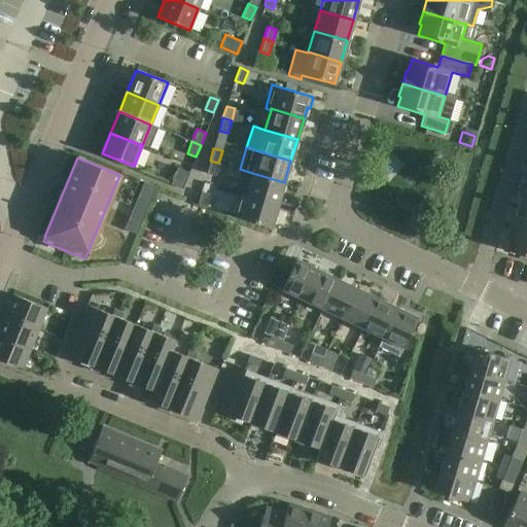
[(215,176),(218,163),(210,161),(206,173),(215,176)]
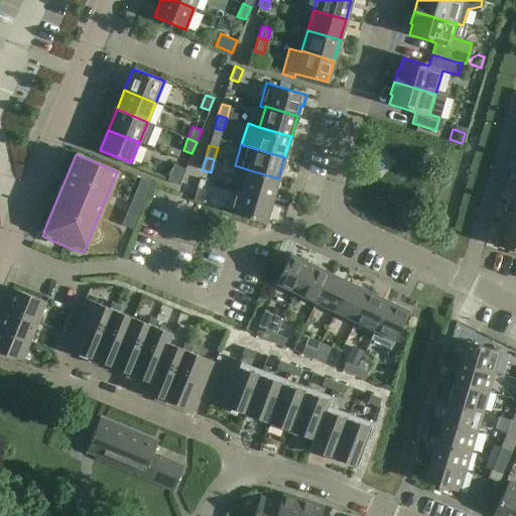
[(178,184),(185,168),(173,163),(166,179),(178,184)]
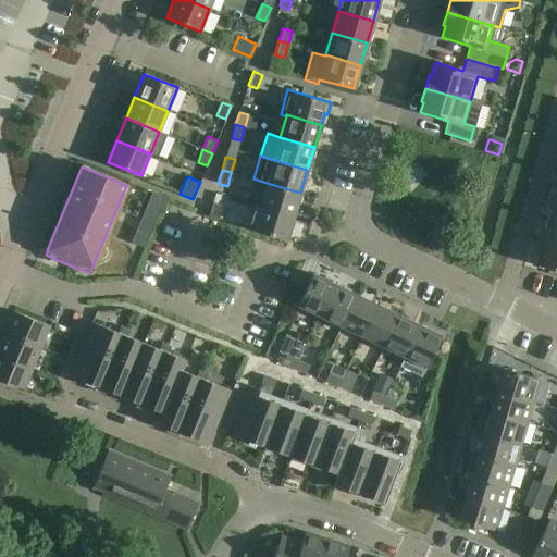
[(294,215),(300,193),(267,183),(260,203),(262,205),(261,206),(294,215)]
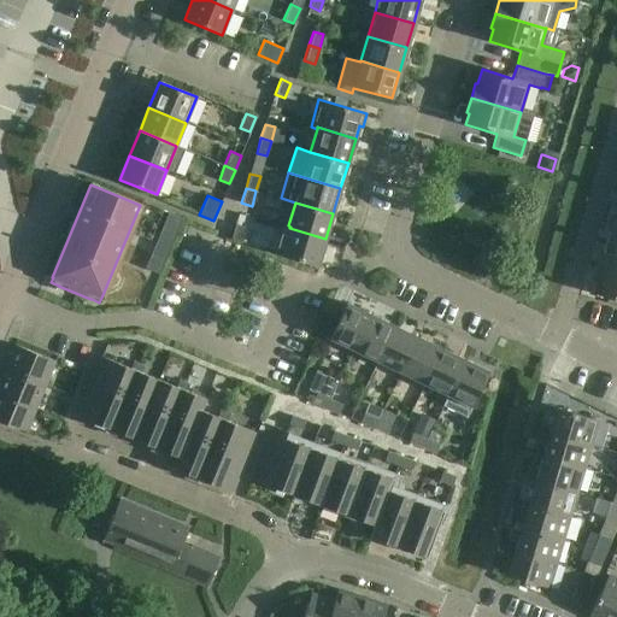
[(160,274),(182,218),(168,212),(145,268),(160,274)]
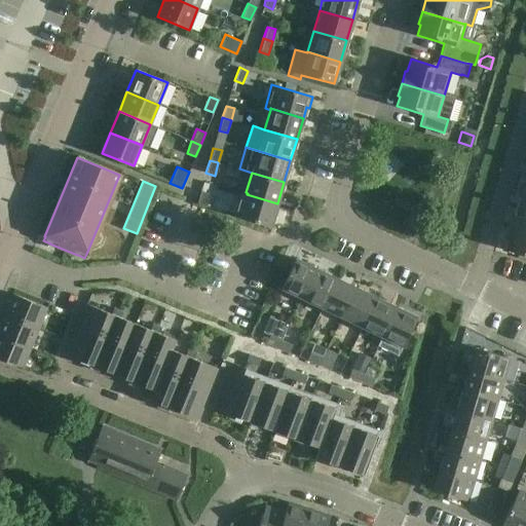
[(525,209),(525,186),(523,185),(516,207),(525,209)]
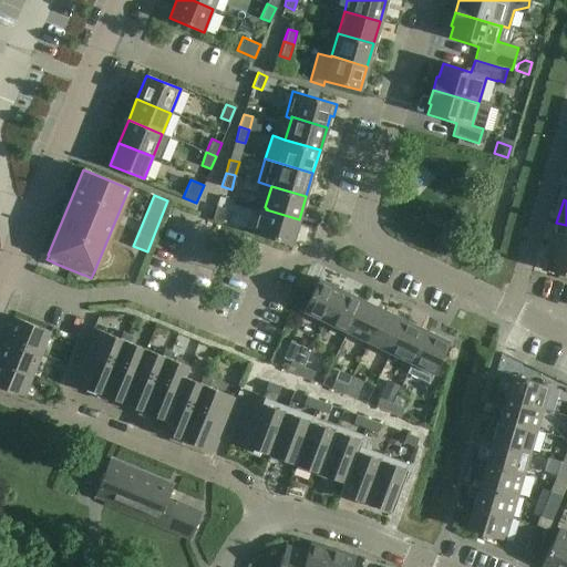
[(222,223),(226,208),(216,206),(213,219),(222,223)]
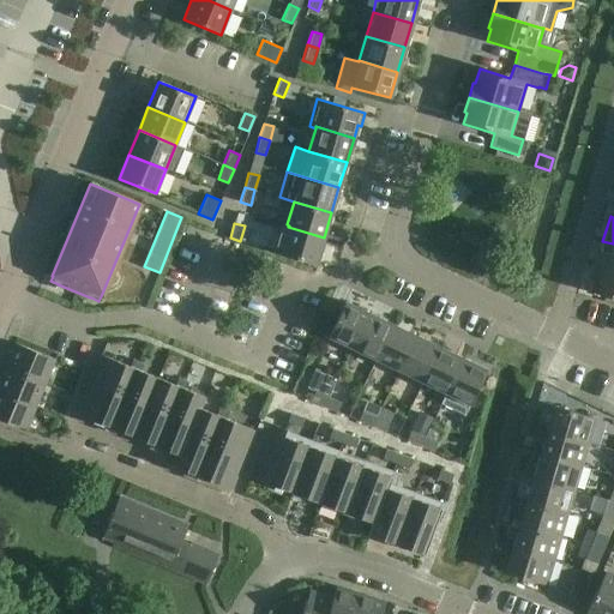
[(289,226),(287,224),(287,226),(281,224),(272,252),(318,266),(323,253),(319,252),(324,238),(288,227),(289,226)]
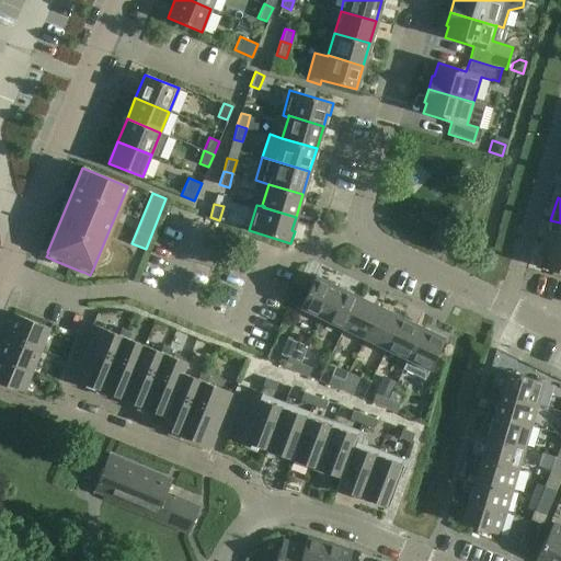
[(560,248),(560,222),(550,220),(544,243),(560,248)]
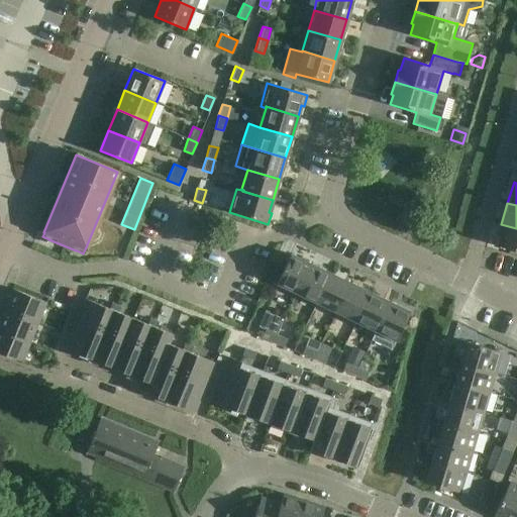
[(516,251),(516,228),(501,224),(495,245),(516,251)]
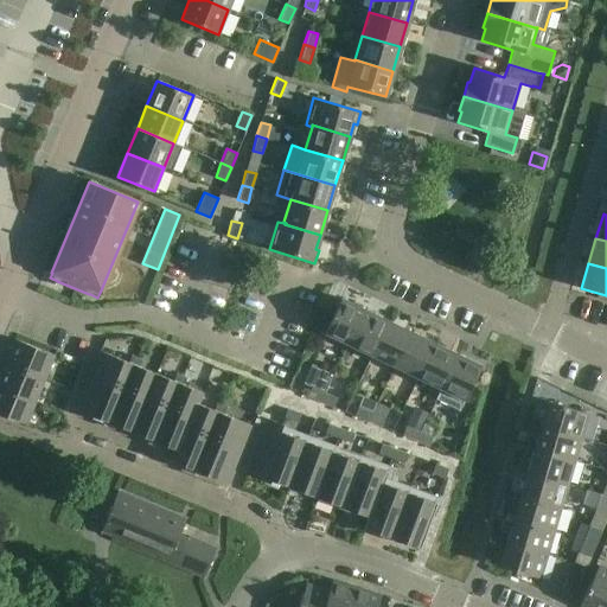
[(349,346),(365,310),(340,299),(333,312),(323,307),(312,328),(349,346)]
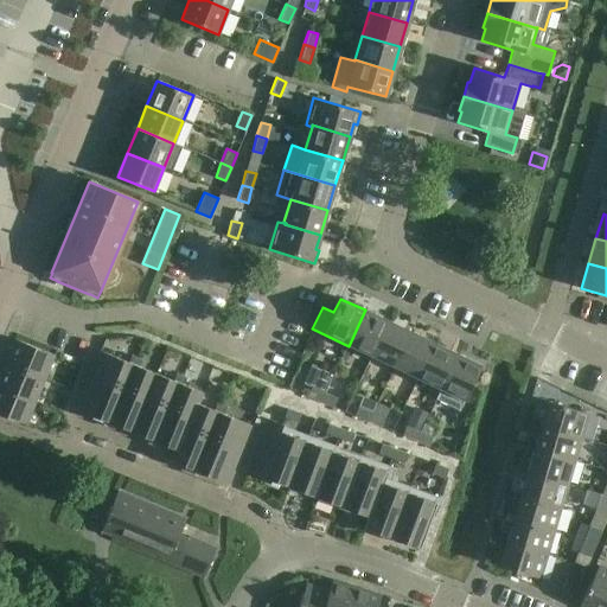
[(371,357),(388,321),(365,310),(349,346),(371,357)]
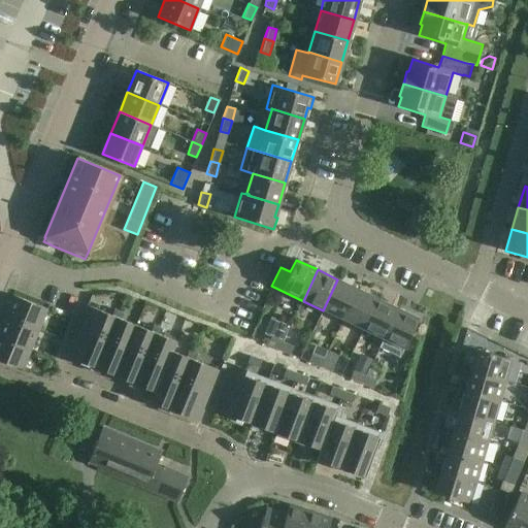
[(342,320),(358,289),(337,279),(323,310),(342,320)]
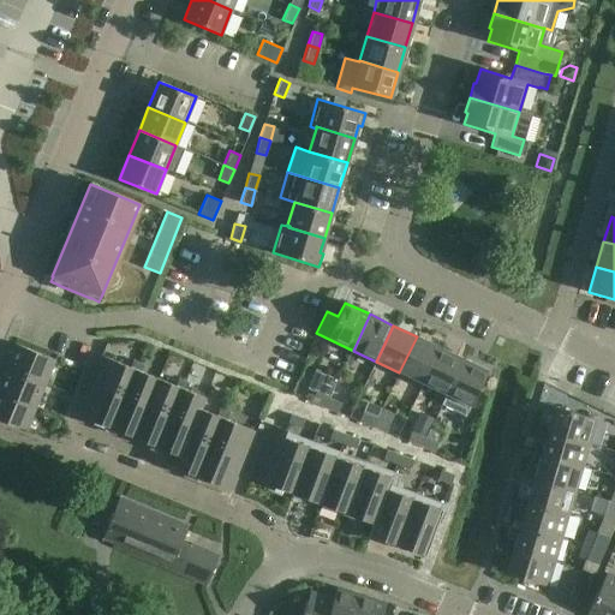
[(423,383),(440,347),(417,336),(399,372),(423,383)]
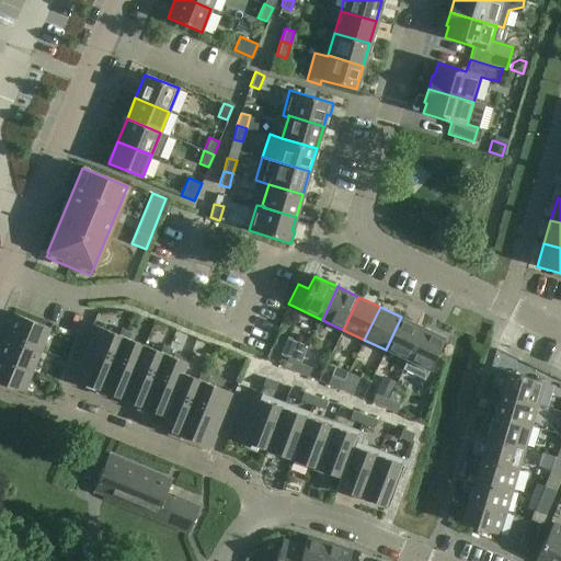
[(4,334),(41,350),(49,328),(13,313),(4,334)]
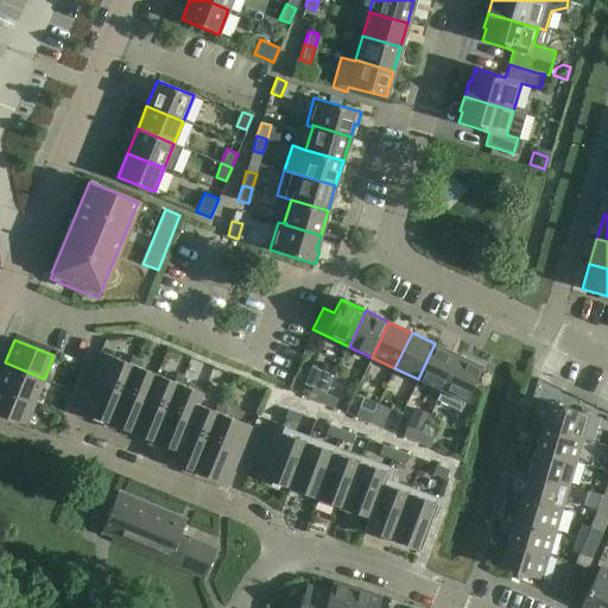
[(441,391),(457,354),(435,343),(418,379),(439,390),(441,391)]
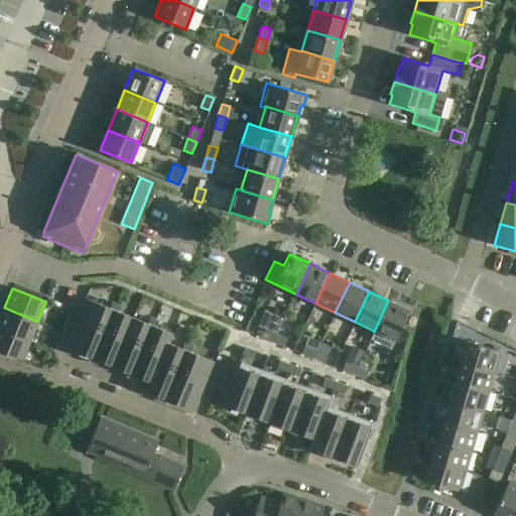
[(86,297),(65,348),(88,357),(93,359),(115,304),(110,302),(108,307),(86,298),(86,297)]
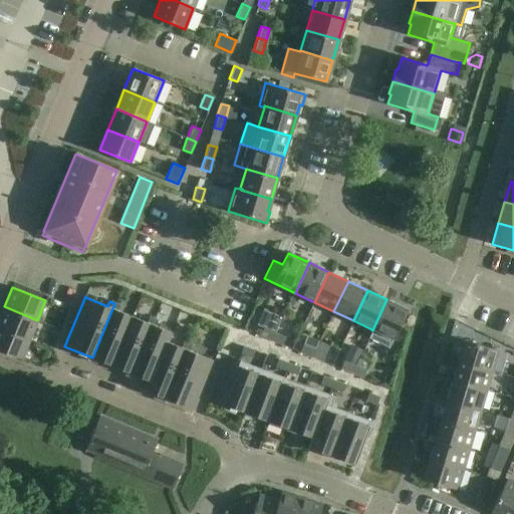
[(372,330),(371,329),(367,337),(389,347),(407,309),(387,299),(372,330)]
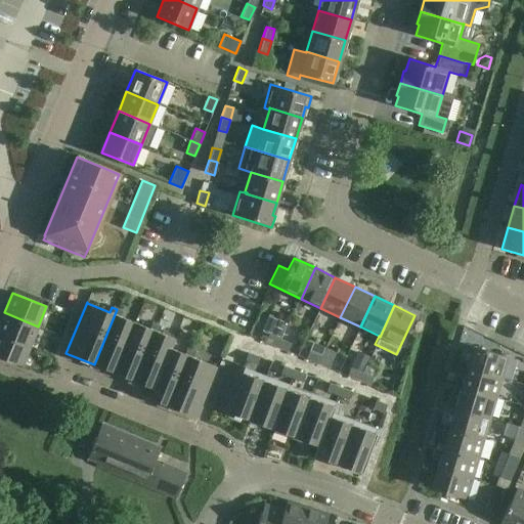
[(117,309),(94,364),(112,372),(113,373),(133,321),(132,320),(120,315),(122,310),(117,309)]
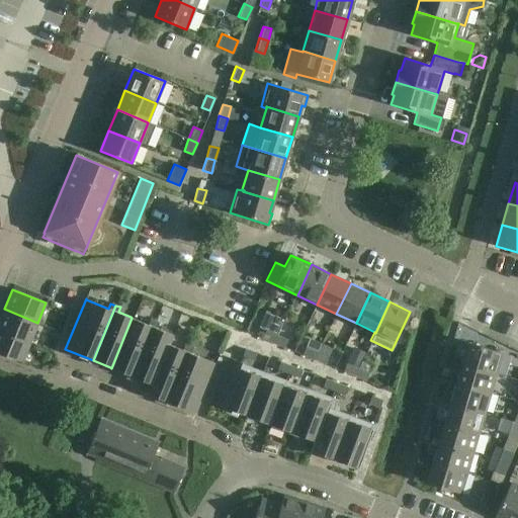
[(0,330),(30,342),(37,323),(4,309),(0,319),(0,330)]
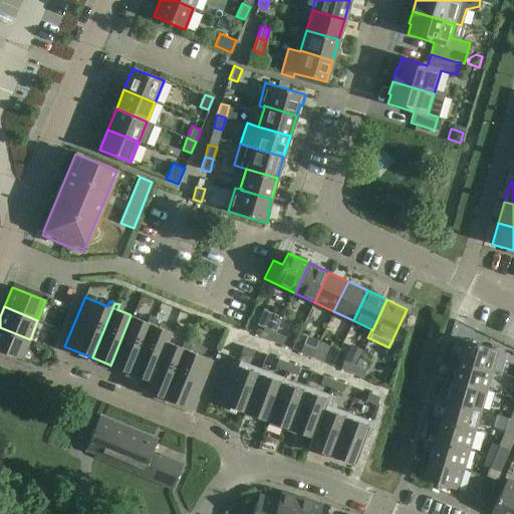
[(267,309),(260,325),(264,327),(274,332),(282,315),(267,309)]
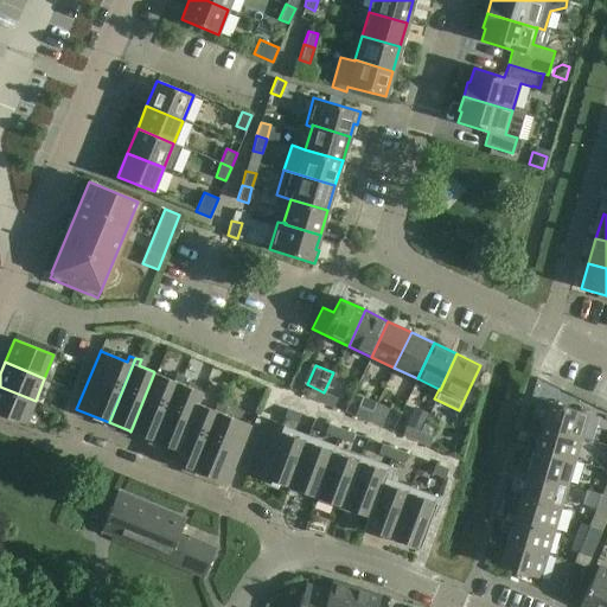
[(154,372),(131,432),(153,440),(180,376),(174,374),(173,379),(154,372)]
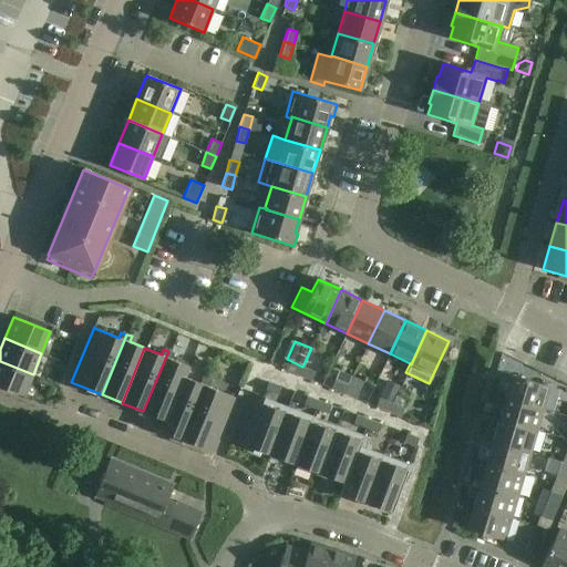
[(168,351),(143,411),(145,412),(163,420),(164,420),(183,375),(187,364),(171,359),(173,353),(169,351),(168,351)]
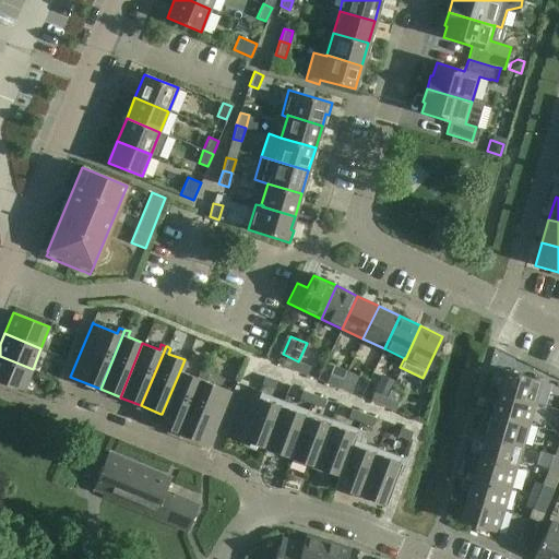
[(0,381),(23,391),(33,369),(0,356),(0,381)]
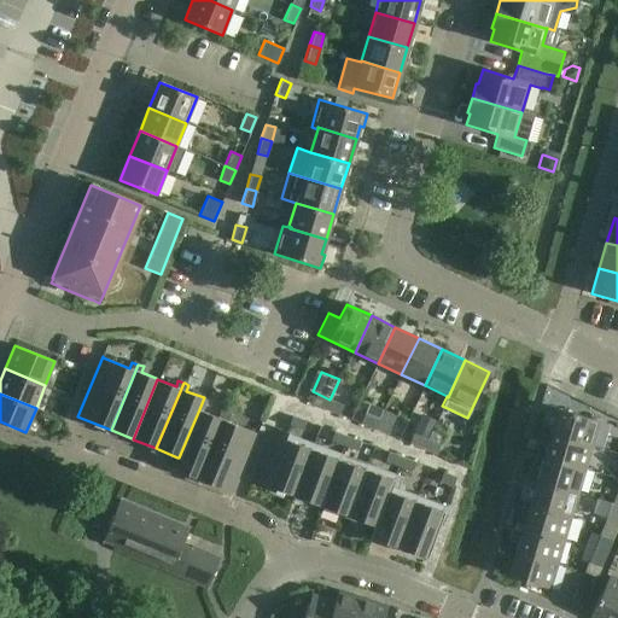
[(326,409),(330,400),(318,394),(313,403),(326,409)]
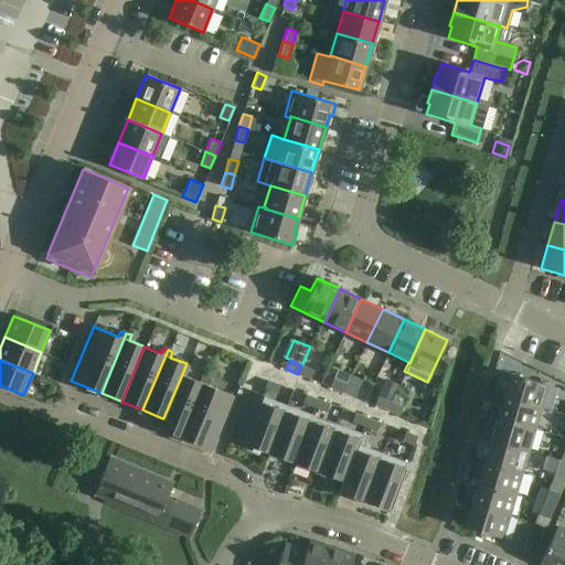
[(301,365),(298,374),(309,380),(313,370),(301,365)]
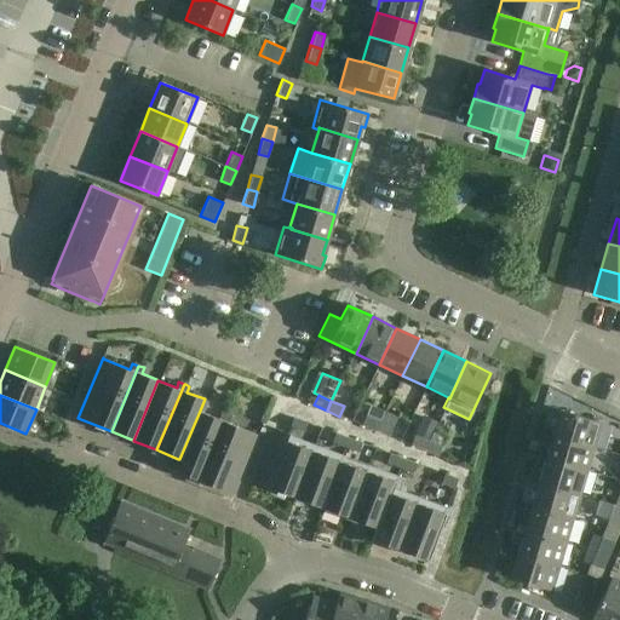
[(366,414),(380,420),(384,412),(371,406),(366,414)]
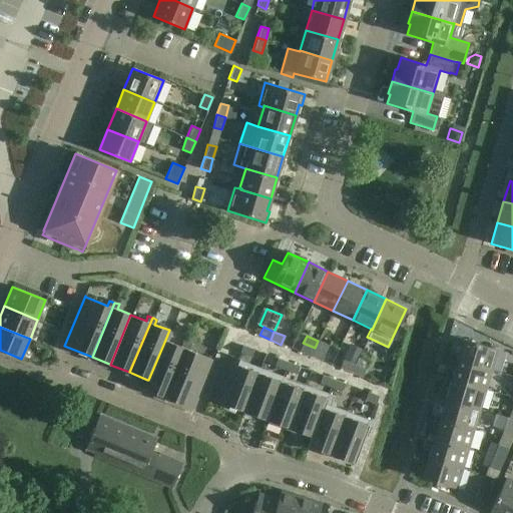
[(147,380),(144,389),(162,397),(185,343),(181,341),(180,346),(165,340),(148,380),(147,380)]
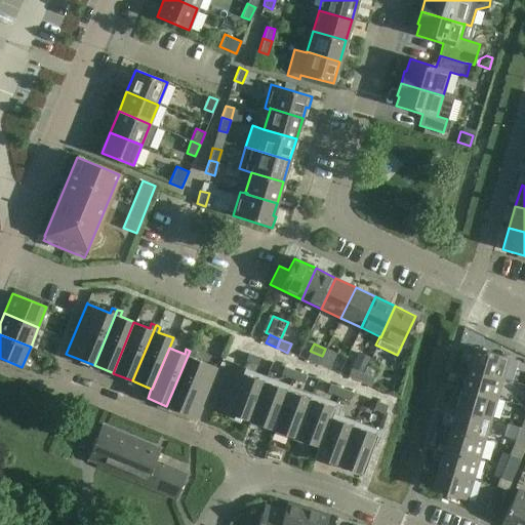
[(325,349),(322,356),(332,360),(335,352),(327,349),(326,349),(325,348),(325,349)]
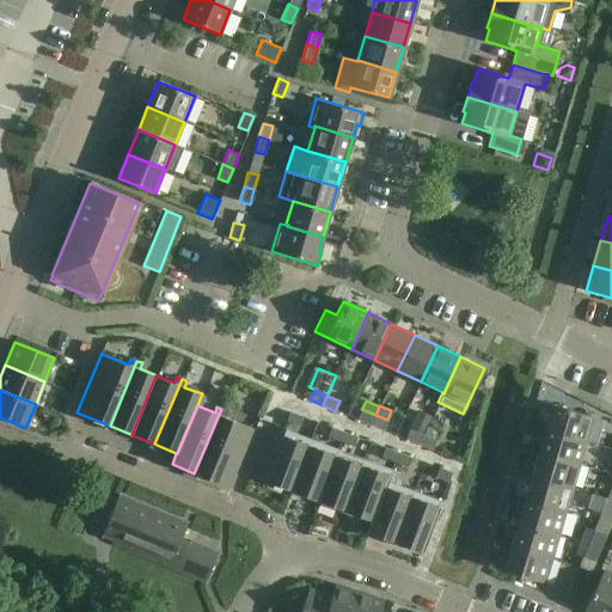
[(544,429),(586,442),(594,417),(551,405),(544,429)]
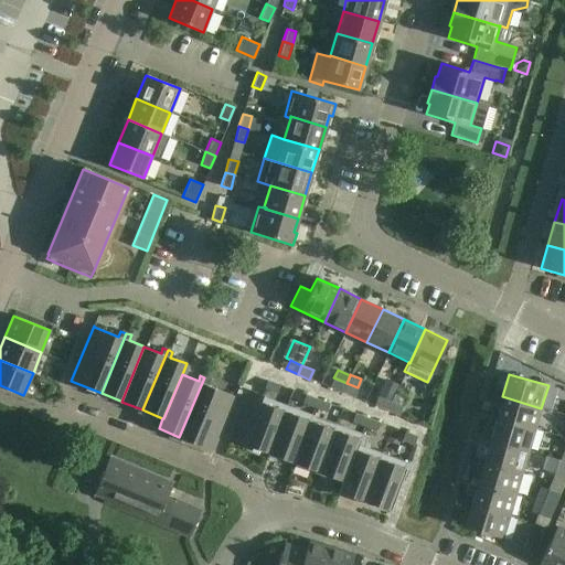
[(204,377),(179,437),(188,440),(212,451),(234,396),(211,386),(209,385),(210,380),(204,377)]
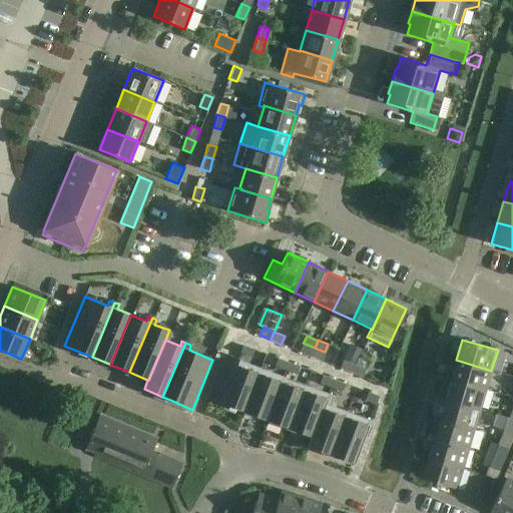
[(300,352),(311,356),(315,348),(303,343),(300,352)]
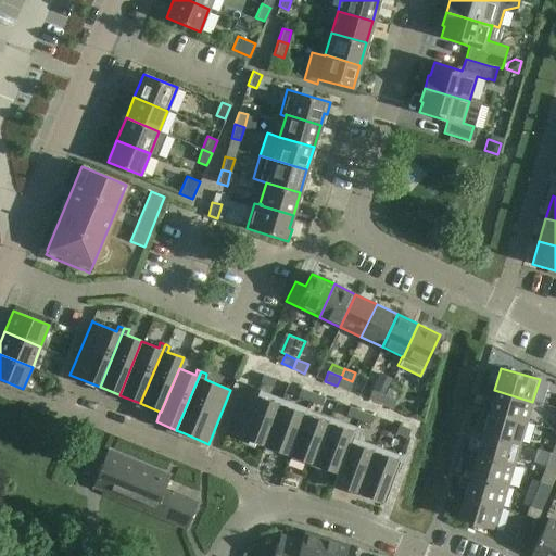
[(379,373),(370,388),(383,394),(391,379),(379,373)]
